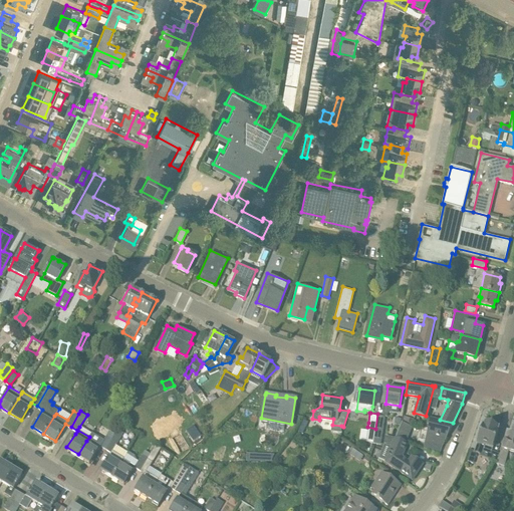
[(377,414),(375,429),(382,430),(384,415),(377,414)]
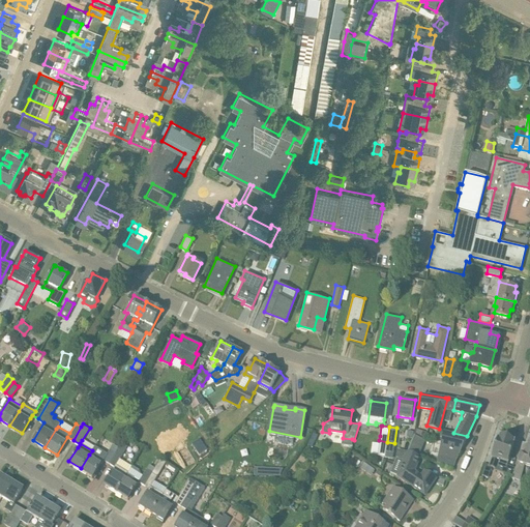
[(467,436),(453,433),(444,430),(440,445),(445,447),(443,455),(457,458),(467,436)]
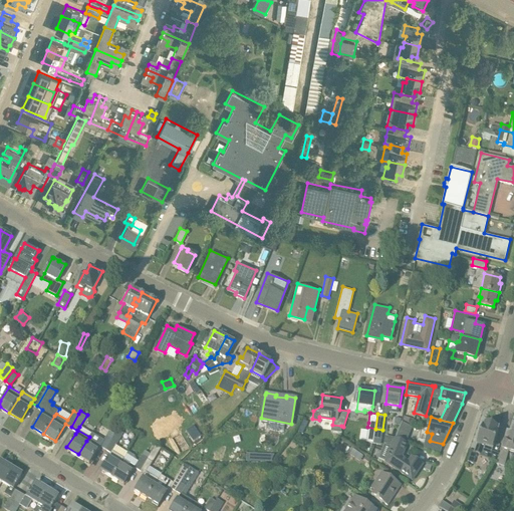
[(402,421),(396,437),(405,441),(412,425),(402,421)]
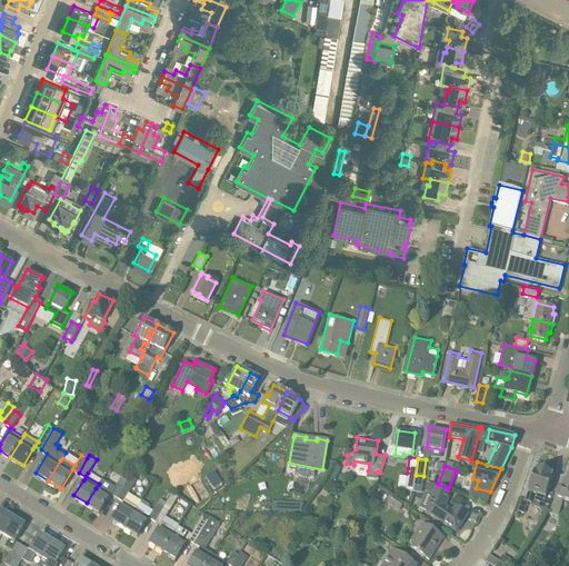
[(206,475),(216,489),(225,484),(215,468),(206,475)]
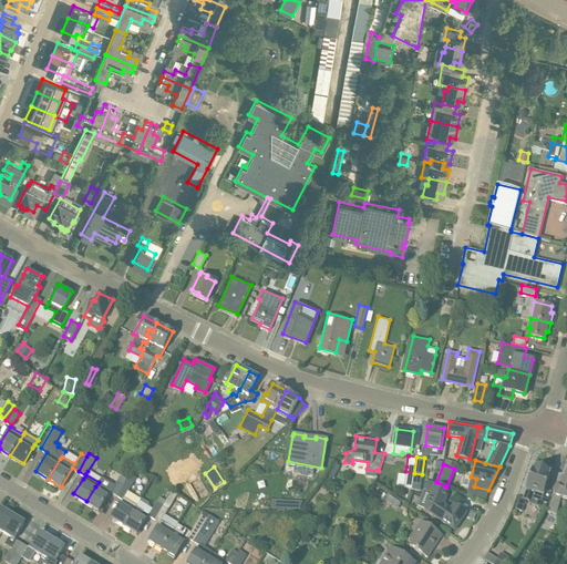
[(540,468),(534,467),(534,468),(533,468),(523,498),(526,499),(532,501),(534,494),(542,498),(549,473),(548,472),(549,471),(547,470),(548,469),(540,467),(540,468)]
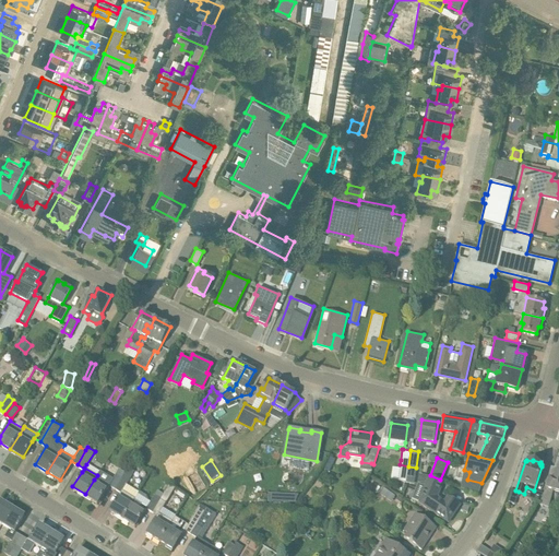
[(406,481),(408,466),(400,464),(397,480),(406,481)]
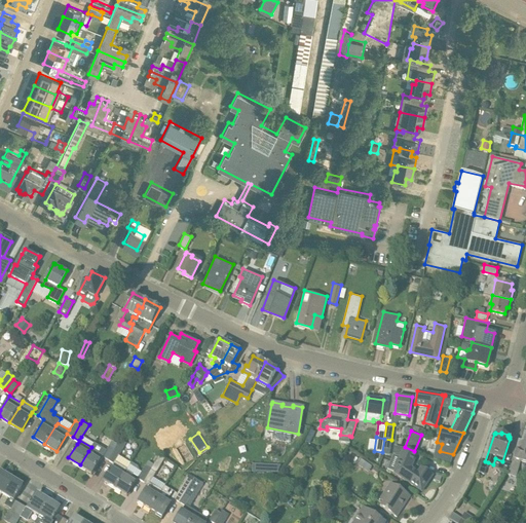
[(116,458),(126,441),(121,438),(109,458),(114,461),(104,480),(115,486),(126,468),(128,465),(116,458)]
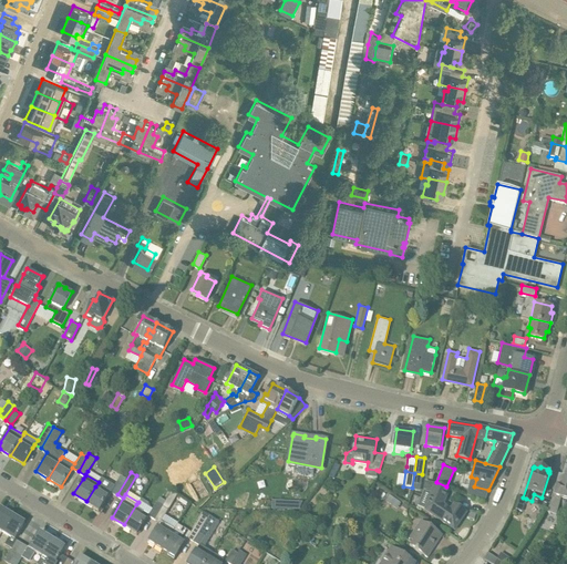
[(414,473),(412,488),(420,489),(422,474),(414,473)]
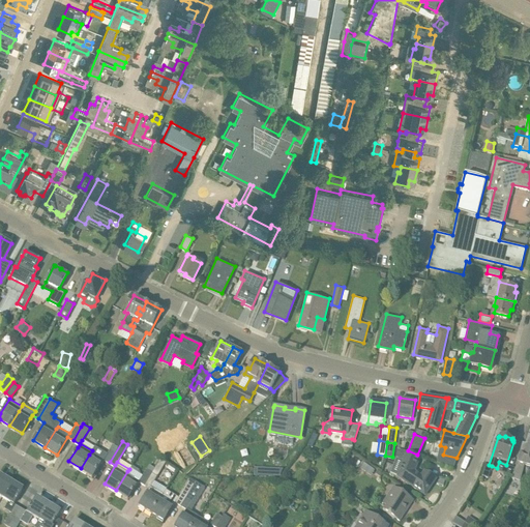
[(110,462),(118,446),(113,443),(105,456),(93,448),(92,450),(89,455),(81,468),(92,475),(104,459),(110,462)]
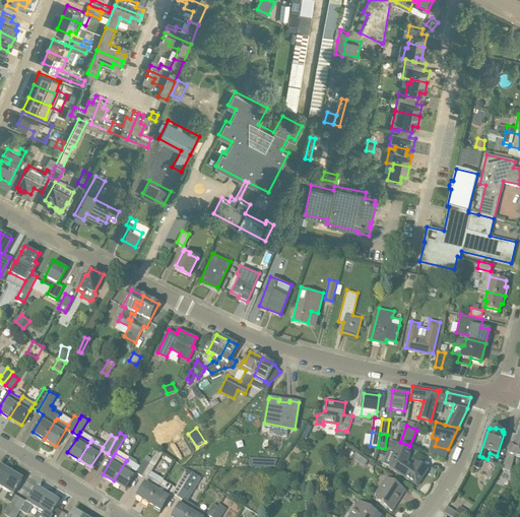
[(506,454),(504,461),(502,467),(505,469),(511,470),(515,455),(519,456),(519,435),(519,436),(518,436),(517,438),(513,436),(508,455),(506,454)]
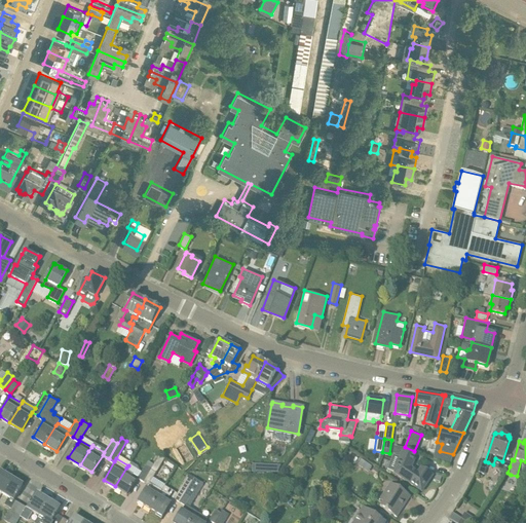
[(416,451),(414,451),(405,447),(395,471),(421,488),(433,473),(422,465),(417,472),(410,467),(416,451)]
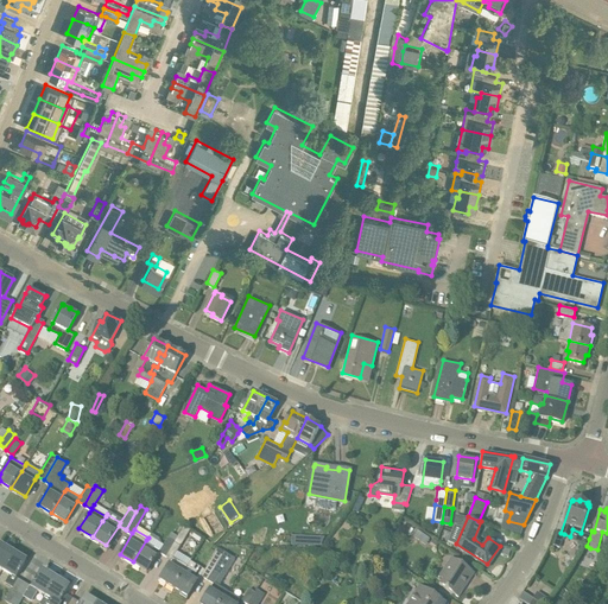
[(173,587),(188,564),(173,555),(190,527),(184,523),(175,540),(166,554),(172,558),(160,578),(173,587)]
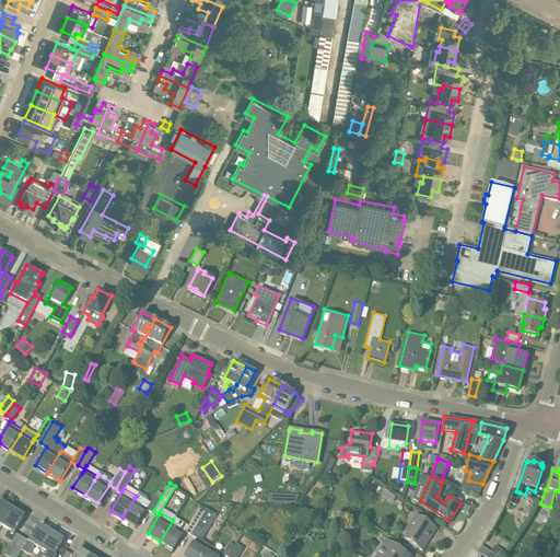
[(516,503),(520,492),(516,491),(512,490),(509,501),(516,503)]
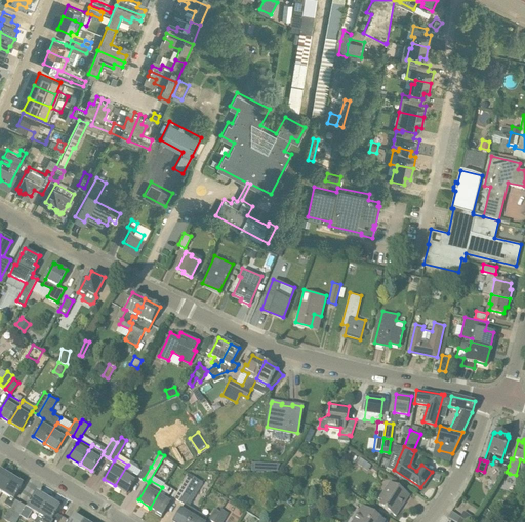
[(277,470),(281,463),(252,462),(251,469),(277,470)]
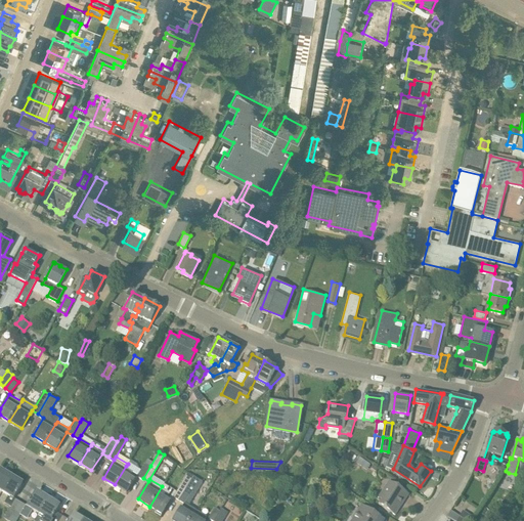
[(143,478),(150,466),(144,462),(137,475),(143,478)]
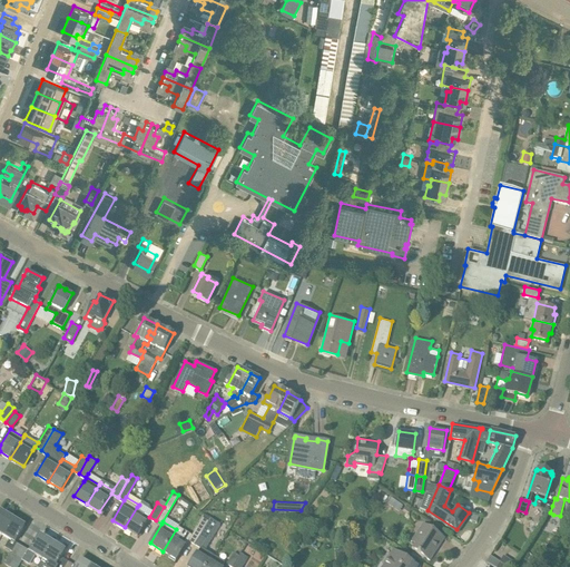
[(137,507),(125,527),(138,535),(147,520),(148,518),(143,515),(145,512),(137,507)]
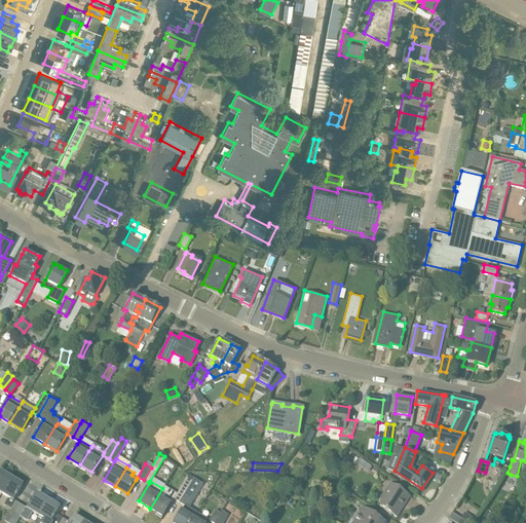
[(0,491),(1,492),(11,476),(0,469),(0,491)]
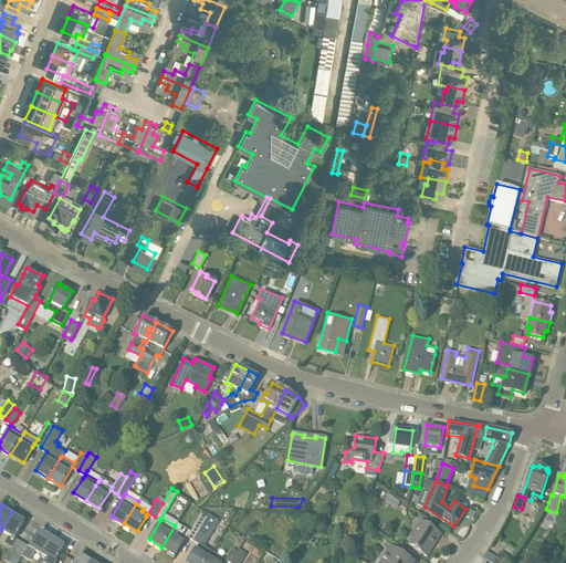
[(10,561),(16,551),(22,540),(16,537),(24,520),(12,512),(1,530),(9,534),(4,542),(11,545),(4,558),(10,561)]
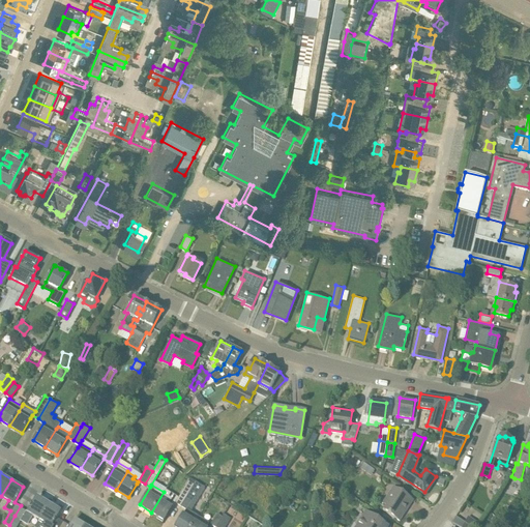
[(181,504),(194,482),(188,479),(179,495),(166,488),(164,492),(151,513),(164,520),(175,500),(181,504)]
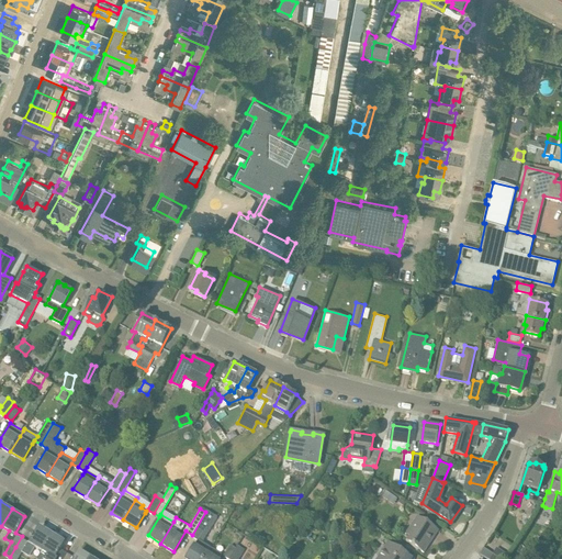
[(186,558),(202,558),(211,545),(202,539),(217,515),(208,509),(205,512),(192,535),(198,538),(194,543),(186,558)]
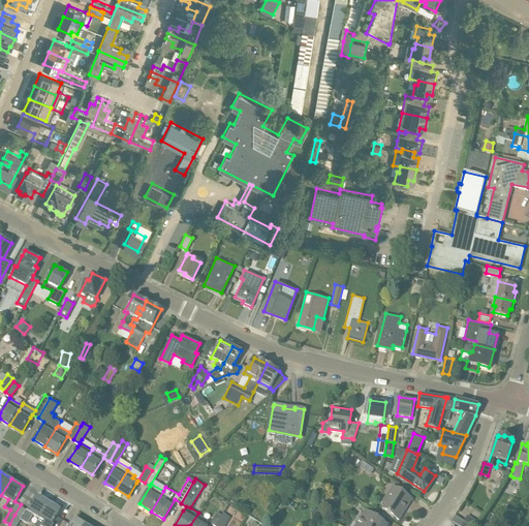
[(339,486),(331,484),(329,492),(337,494),(339,486)]
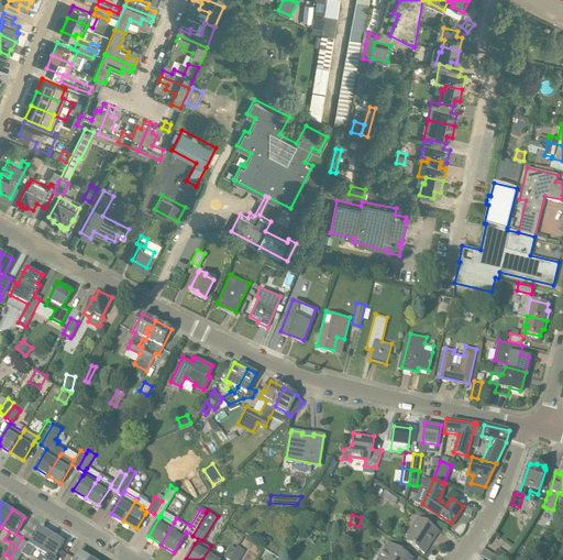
[(424,551),(431,541),(429,540),(437,528),(418,515),(410,526),(415,529),(407,540),(424,551)]
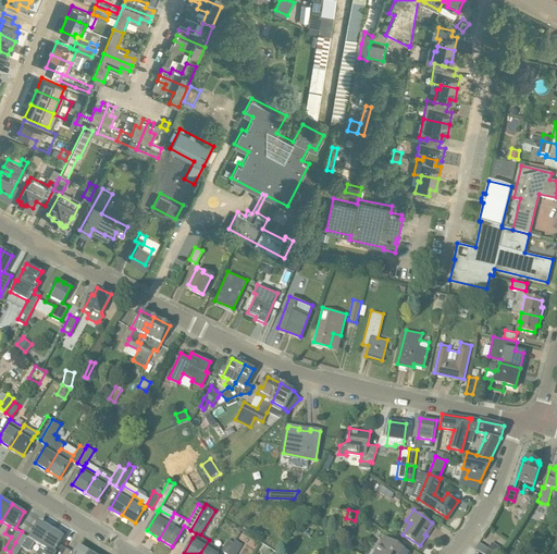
[(41,545),(51,528),(38,520),(29,536),(22,531),(15,542),(10,552),(12,553),(16,553),(23,544),(29,548),(34,541),(41,545)]
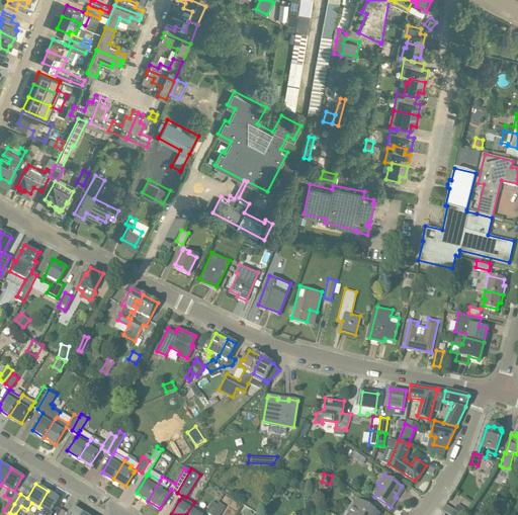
[(58,514),(62,508),(56,504),(59,498),(48,491),(38,507),(34,513),(36,514),(58,514)]
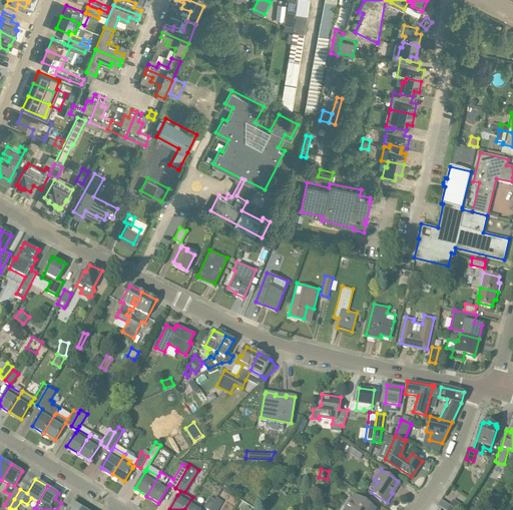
[(314,490),(304,491),(306,501),(315,499),(314,490)]
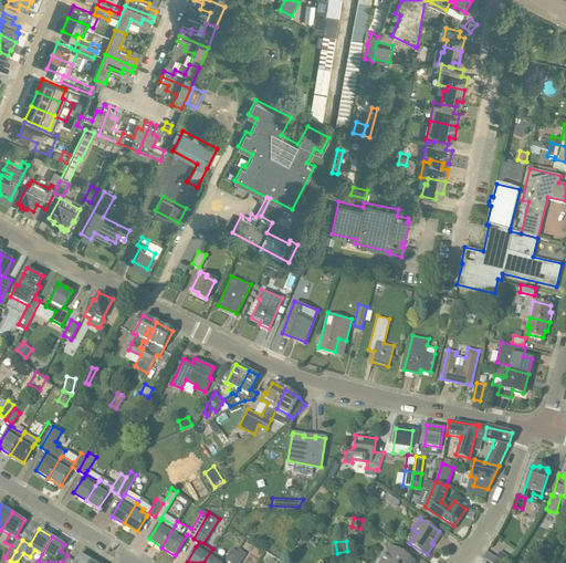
[(415,562),(417,561),(391,544),(383,558),(387,560),(385,562),(415,562)]
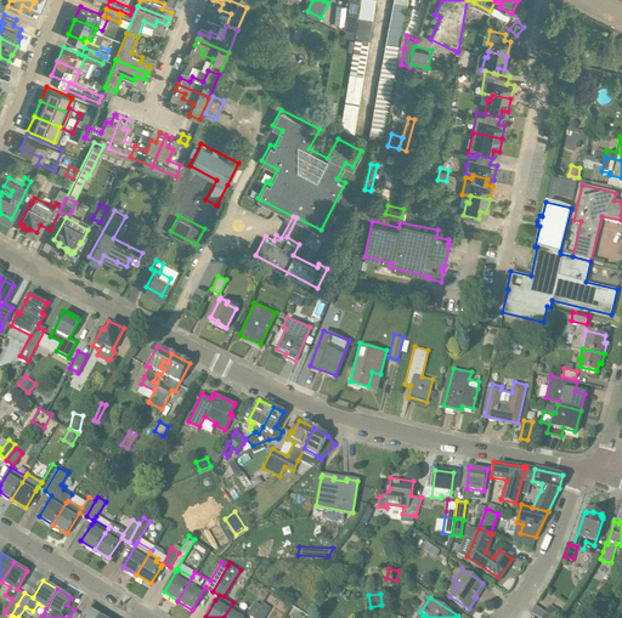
[(254,617),(261,604),(255,600),(247,612),(254,617)]
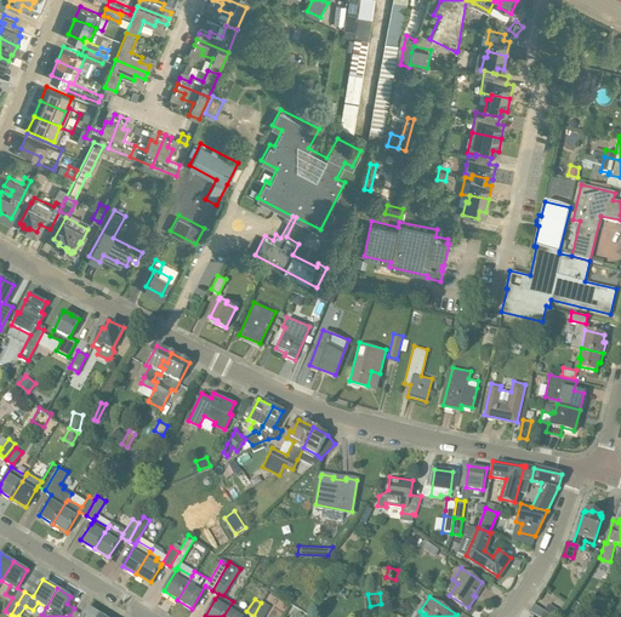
[(261,603),(254,616),(256,616),(262,616),(271,605),(262,600),(261,603)]
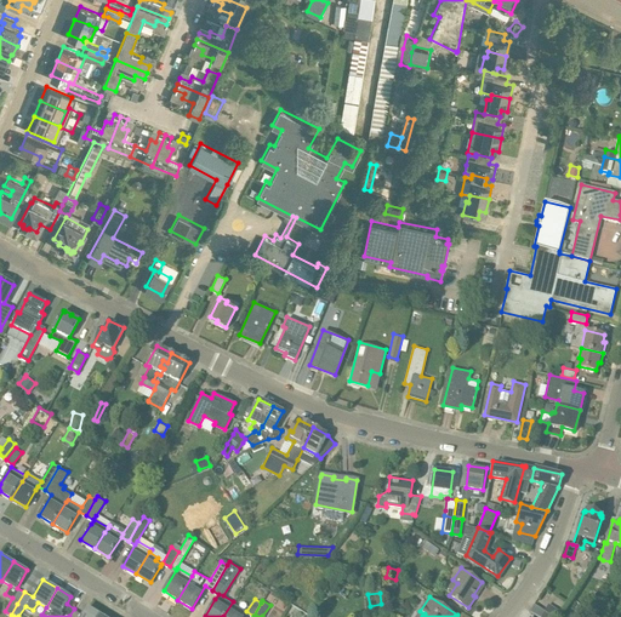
[(233,601),(223,616),(243,616),(244,616),(241,616),(245,609),(233,601)]
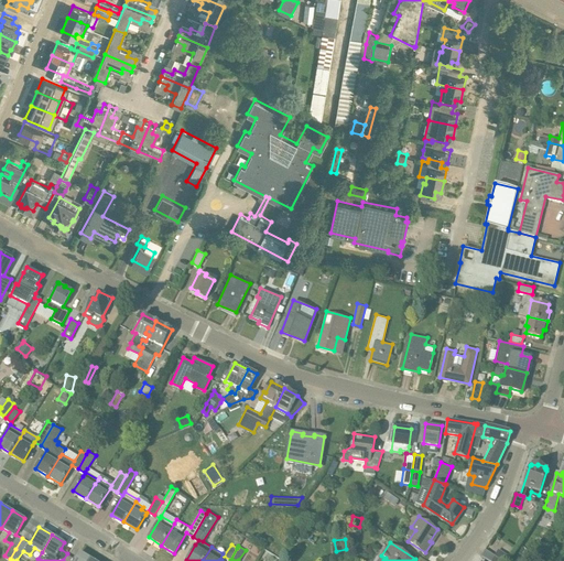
[(496,560),(507,560),(511,554),(498,548),(495,554),(486,548),(481,553),(496,560)]
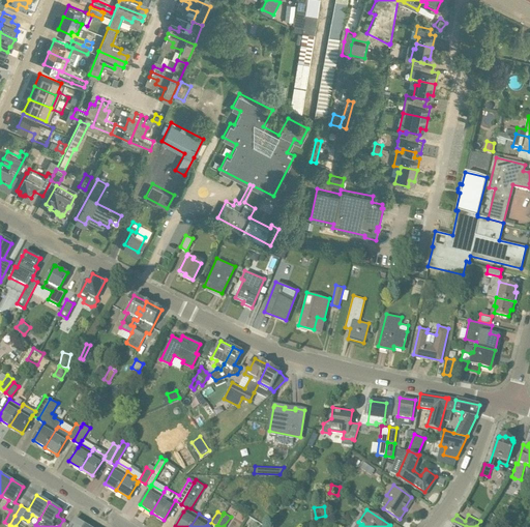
[(84,526),(86,525),(74,518),(70,524),(63,520),(59,526),(84,526)]
